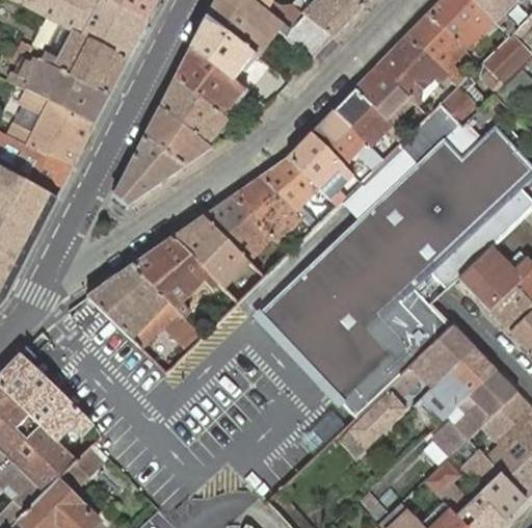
[(145,23),(148,20),(110,0),(18,0),(64,23),(74,28),(129,56),(145,23)]
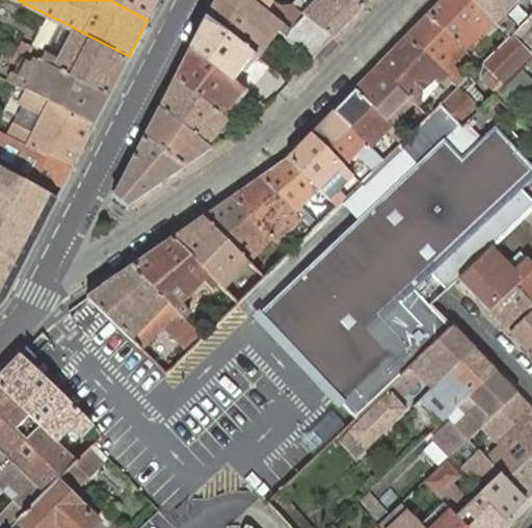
[(258,54),(259,55),(284,22),(268,9),(256,0),(214,0),(207,15),(258,54)]
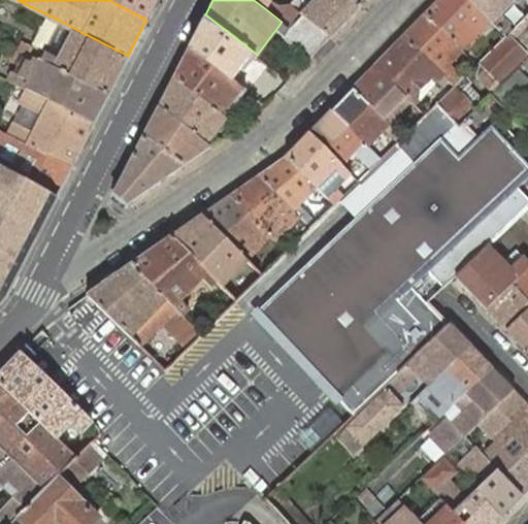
[(277,4),(271,0),(254,0),(266,9),(282,22),(290,28),(298,20),(304,13),(300,10),(287,0),(277,4)]
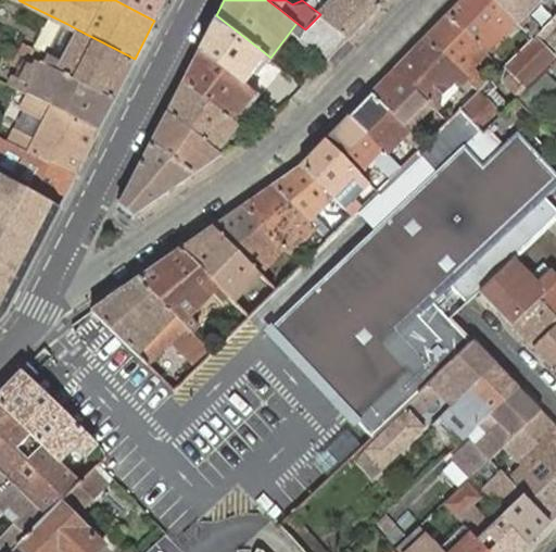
[(349,37),(380,3),(376,0),(326,0),(316,11),(320,14),(349,37)]
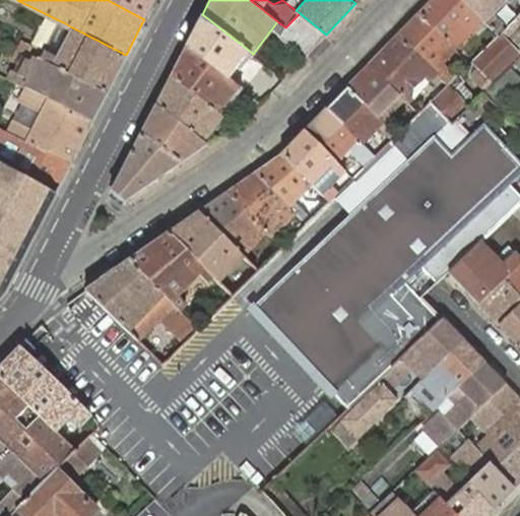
[(429,0),(418,10),(450,41),(454,45),(459,40),(456,36),(465,26),(462,22),(471,13),(477,20),(482,15),(465,0),(429,0)]
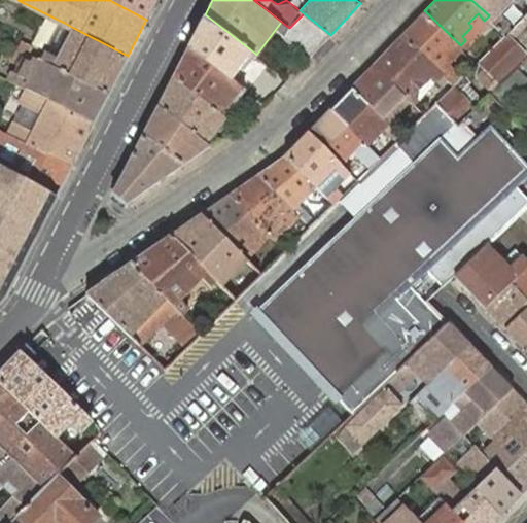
[(471,0),(489,15),(505,32),(506,31),(511,27),(506,23),(510,21),(499,10),(511,0),(471,0)]
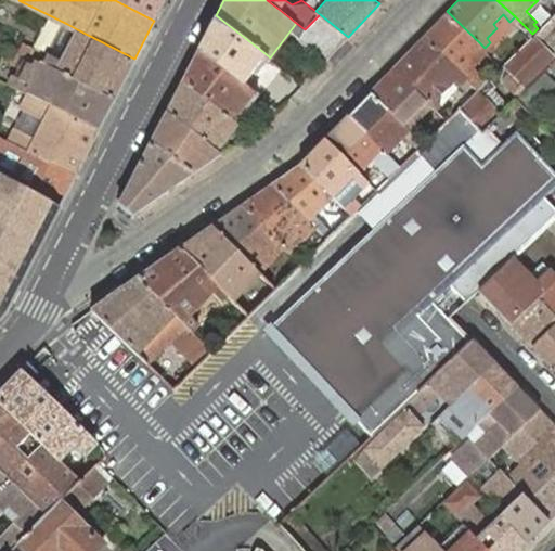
[(549,0),(541,8),(551,16),(554,11),(554,0),(549,0)]
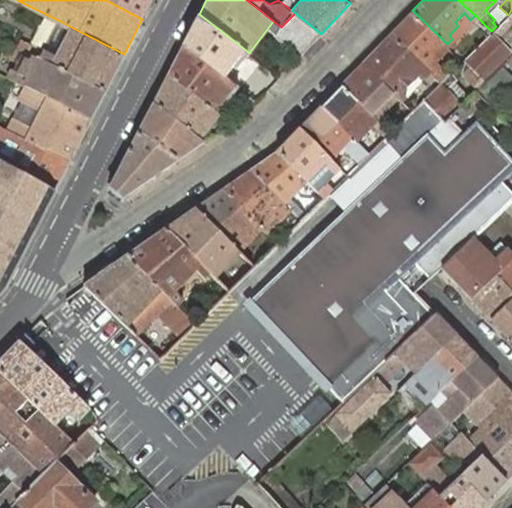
[(433,73),(440,81),(447,74),(450,72),(431,52),(443,40),(412,10),(391,32),(433,73)]
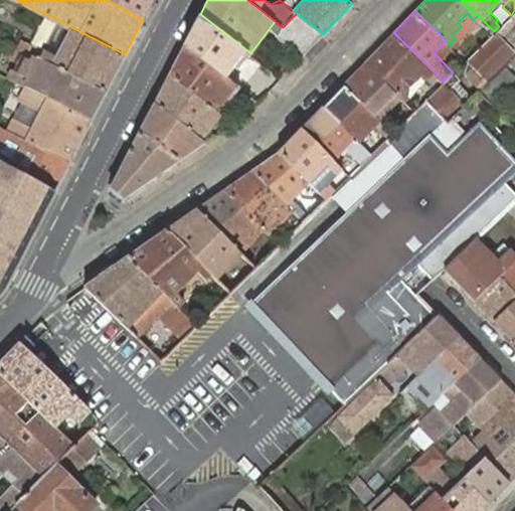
[(443,81),(425,99),(446,120),(471,97),(456,80),(466,70),(479,82),(513,49),(502,37),(510,30),(514,35),(514,10),(511,15),(499,26),(495,30),(494,31),(471,54),(465,59),(453,72),(450,74),(443,81)]
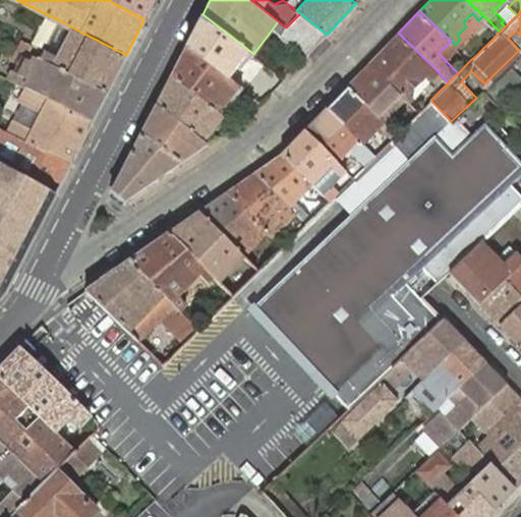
[(305,56),(327,35),(300,13),(294,19),(286,27),(280,34),(305,56)]
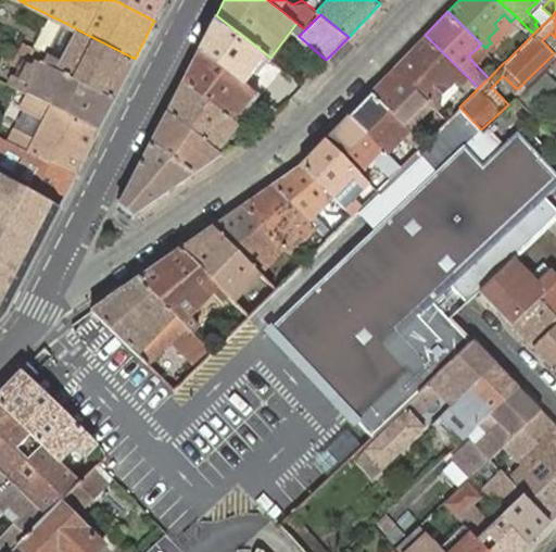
[(263,64),(269,57),(216,15),(200,48),(244,82),(253,70),(255,71),(257,71),(263,63),(263,64)]
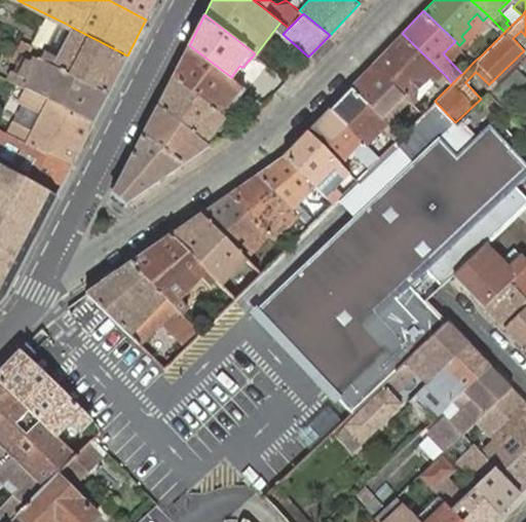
[(109,91),(127,56),(73,28),(64,23),(47,51),(38,46),(36,54),(44,60),(53,64),(109,91)]
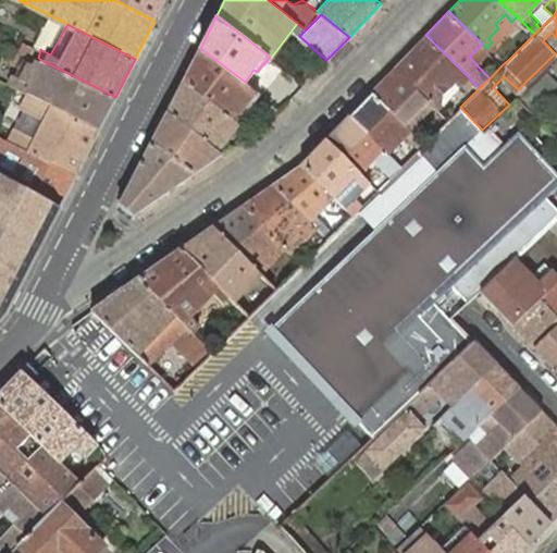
[(434,103),(437,107),(442,102),(435,96),(455,76),(465,86),(471,80),(425,35),(395,66),(434,103)]
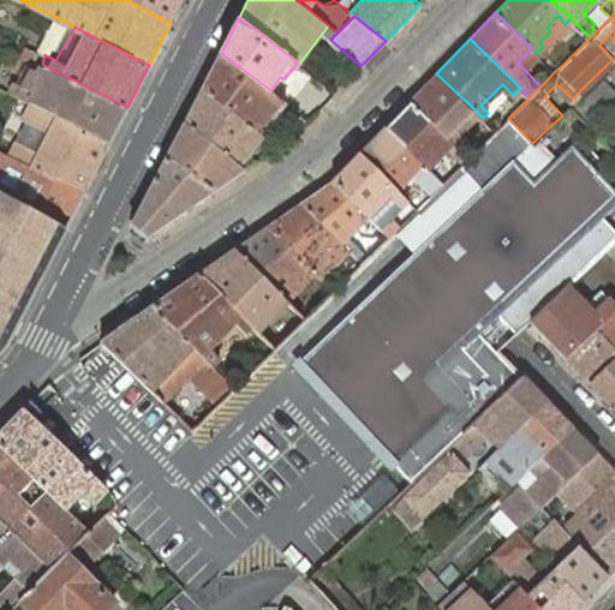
[(537,53),(555,71),(562,65),(543,47),(537,53)]
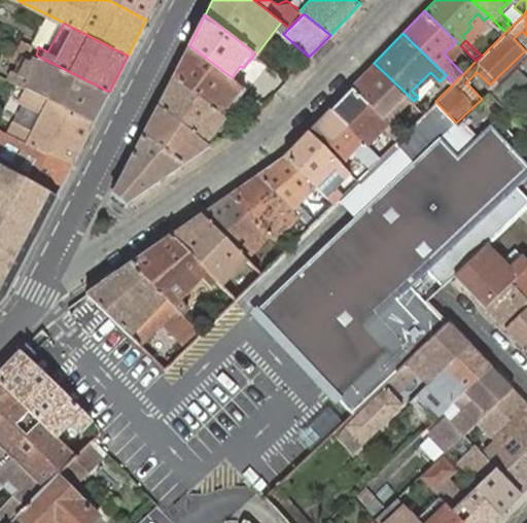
[(245,88),(232,77),(189,45),(173,75),(222,113),(225,109),(229,108),(240,94),(245,88)]
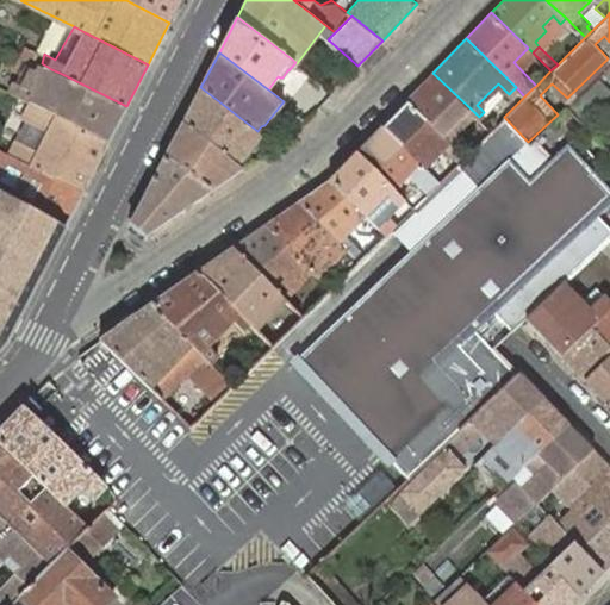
[(109,139),(126,106),(62,74),(51,69),(42,63),(33,60),(22,82),(14,79),(8,89),(29,100),(43,107),(109,139)]
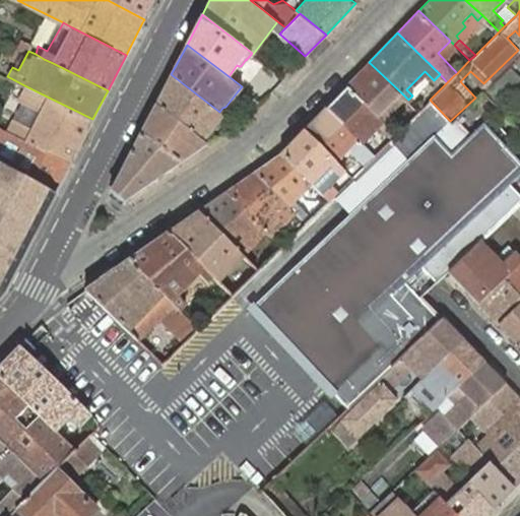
[(347,83),(383,119),(405,97),(369,62),(347,83)]
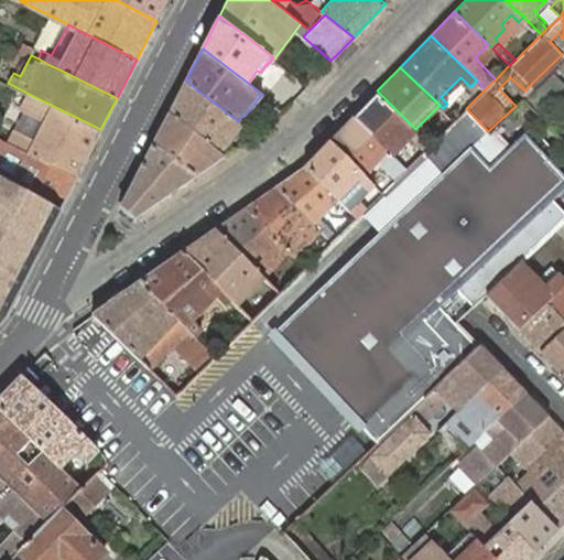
[(538,111),(563,85),(563,83),(552,71),(524,97),(538,111)]
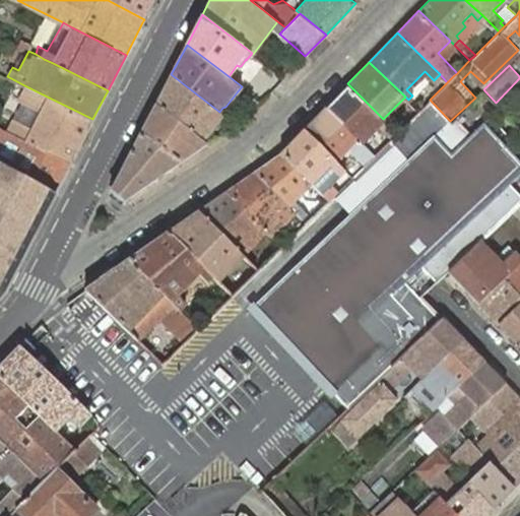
[(219,112),(171,74),(156,104),(203,139),(222,114),(219,112)]
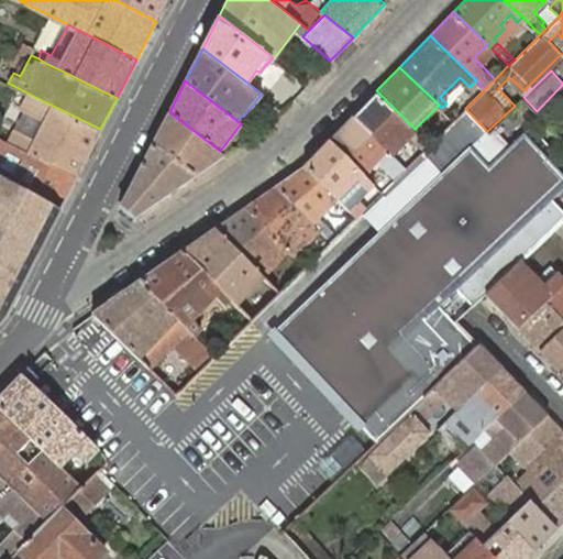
[(353,114),(392,153),(404,141),(398,135),(404,129),(409,134),(415,129),(376,90),(353,114)]
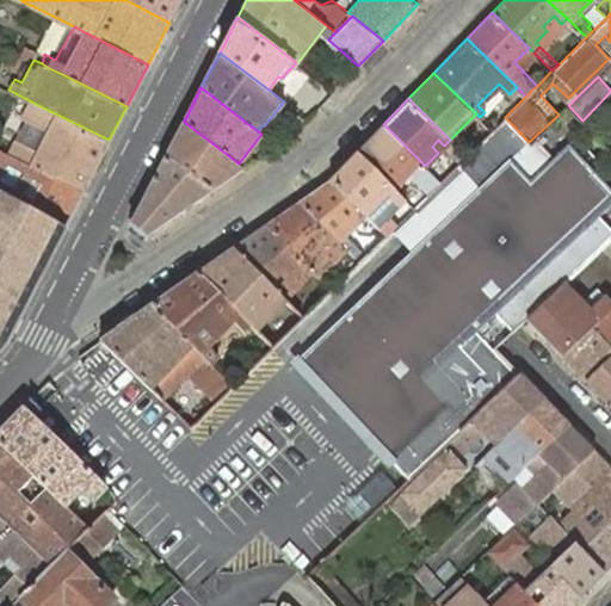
[(29,100),(22,115),(31,118),(45,127),(35,146),(22,140),(17,137),(13,144),(4,141),(0,148),(82,191),(109,140),(43,107),(29,100)]
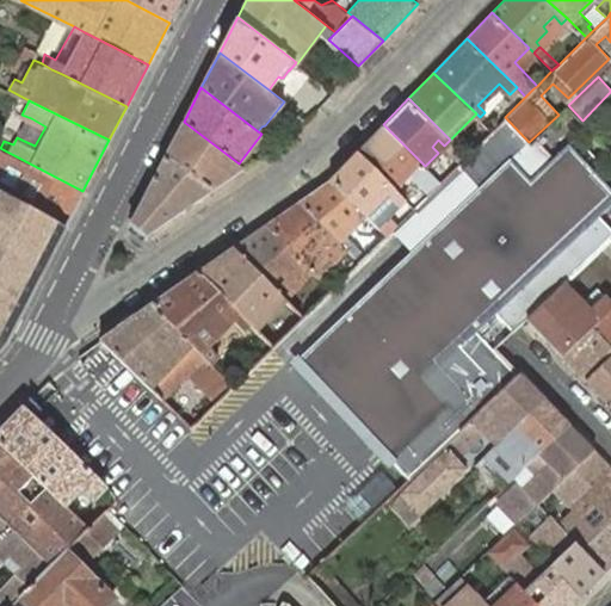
[(296,129),(307,118),(284,101),(278,109),(296,129)]
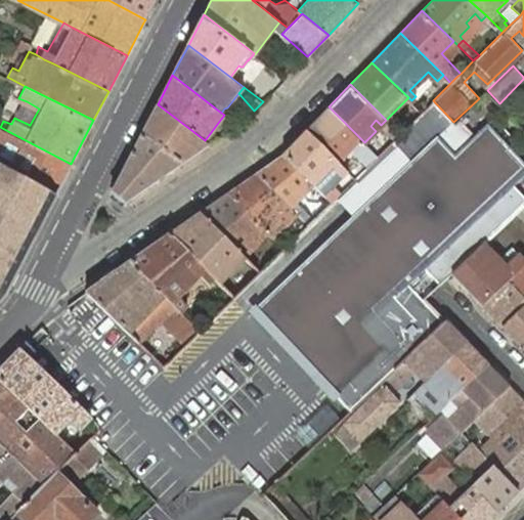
[(439,135),(453,122),(433,100),(398,133),(391,140),(401,152),(410,162),(439,135)]
